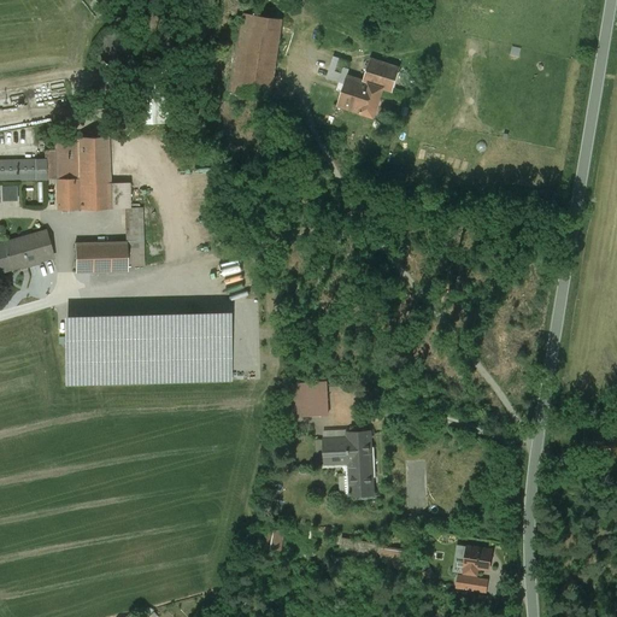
[(282,19),(242,12),(231,92),(271,98),(282,19)]
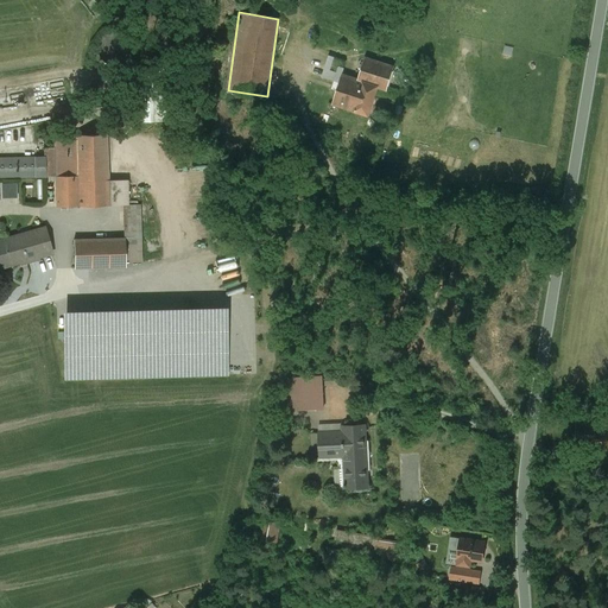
[(344,61),(330,57),(327,70),(340,75),(344,61)]
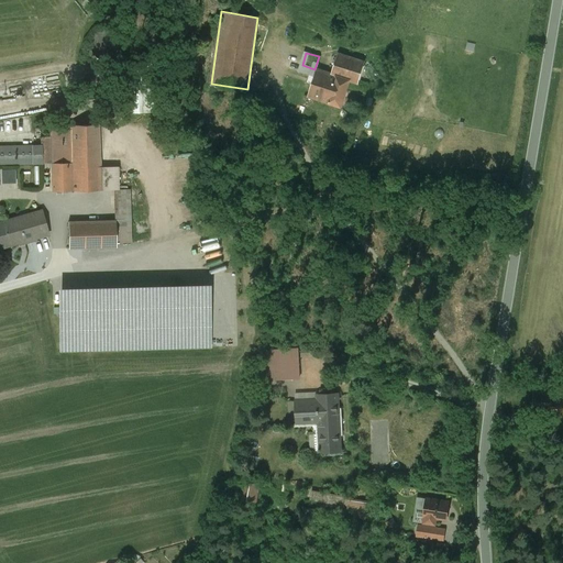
[(364,62),(338,54),(332,72),(316,67),(307,98),(339,108),(348,81),(357,84),(364,62)]
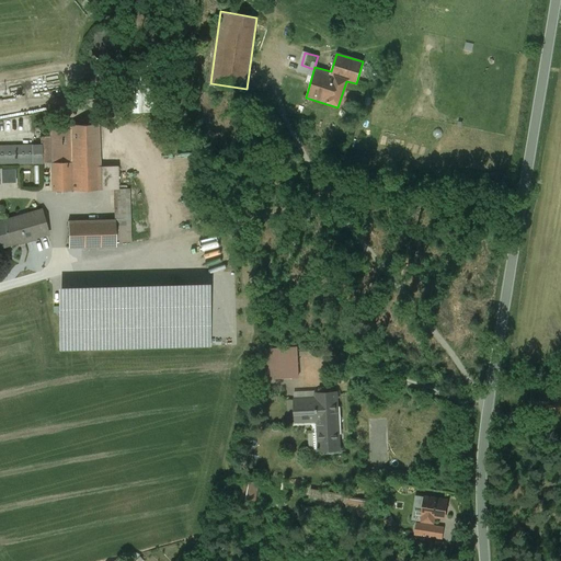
[(151,61),(126,63),(127,112),(151,113),(151,61)]
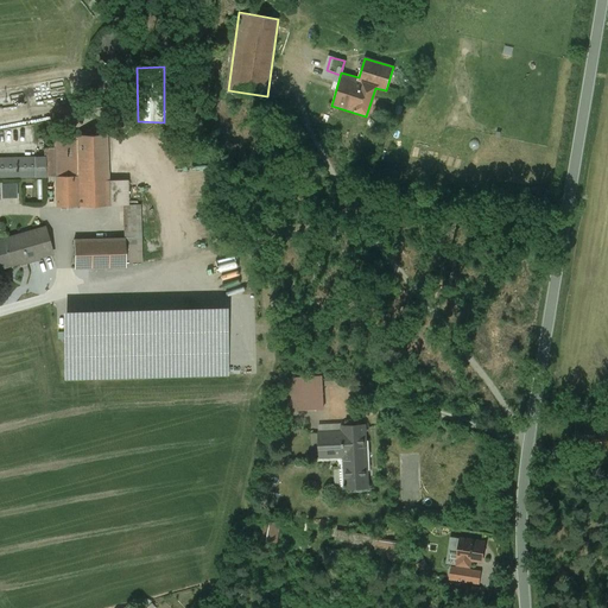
[(107,134),(56,135),(57,207),(108,206),(107,134)]
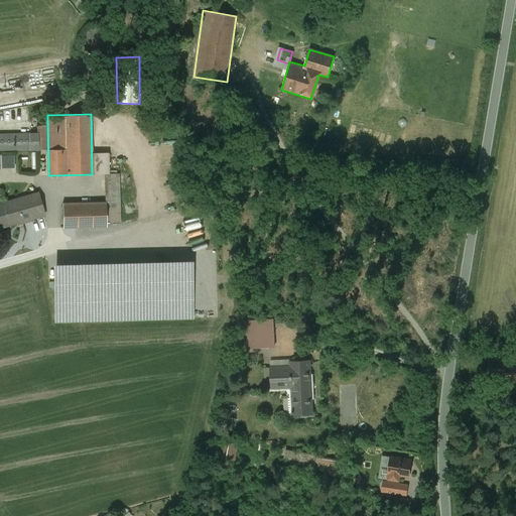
[(0,150),(38,150),(38,133),(0,133),(0,150)]
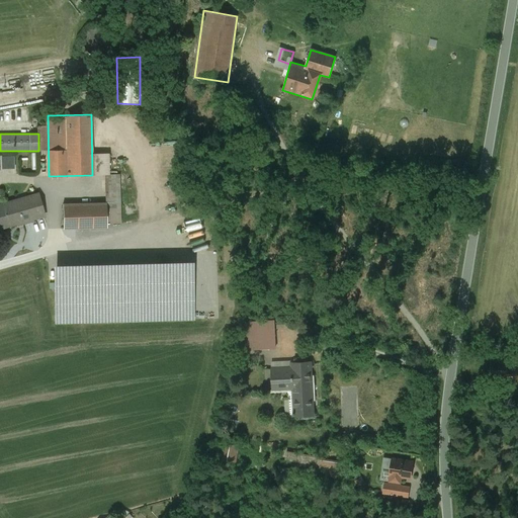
[(4,168),(17,167),(17,155),(4,156),(4,168)]
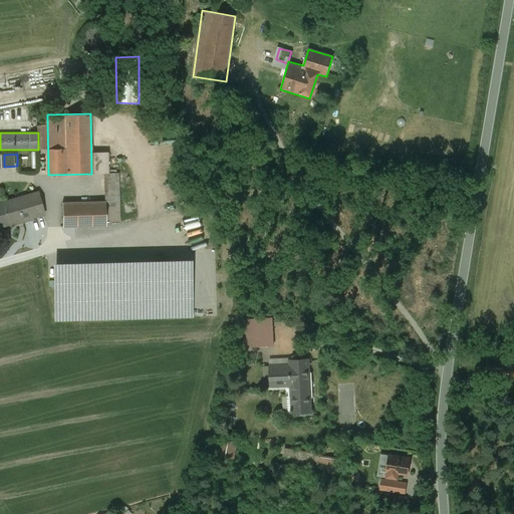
[(104,202),(64,202),(64,226),(105,226),(105,222),(118,221),(118,173),(104,173),(104,202)]
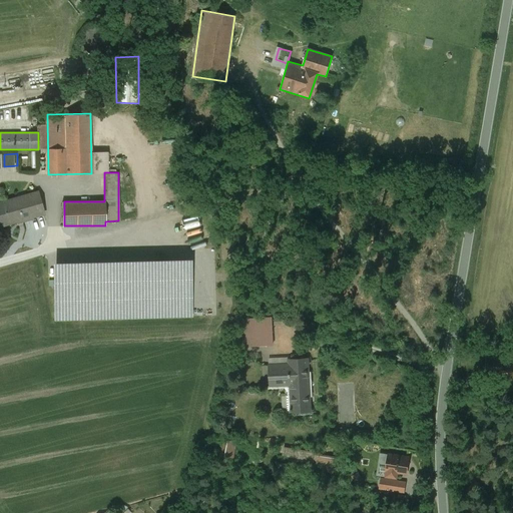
[(38,192),(0,202),(0,225),(22,219),(22,220),(33,217),(33,216),(44,213),(38,192)]
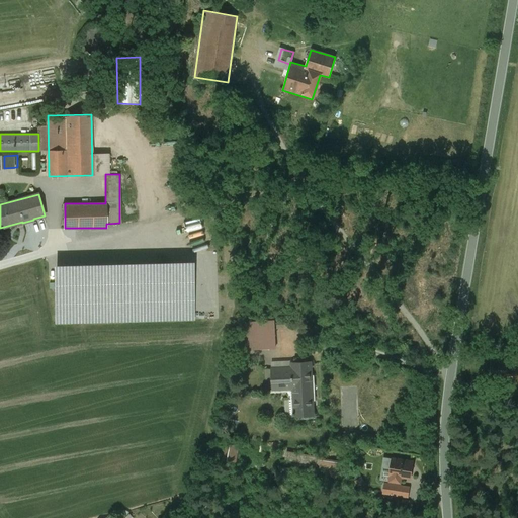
[(194,229),(209,225),(208,221),(202,222),(201,217),(192,219),(194,229)]
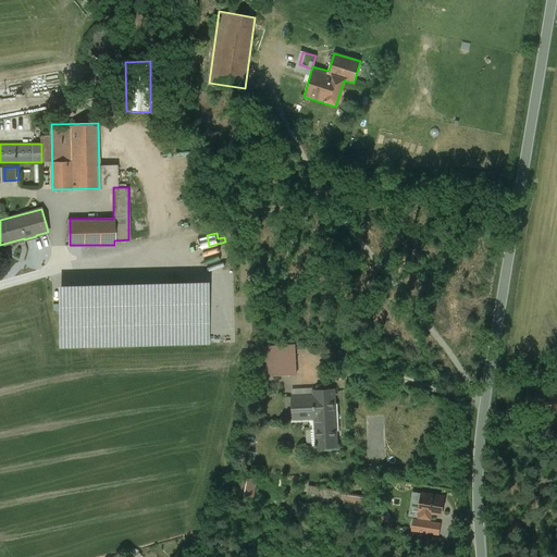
[(207,282),(58,286),(60,349),(209,344),(207,282)]
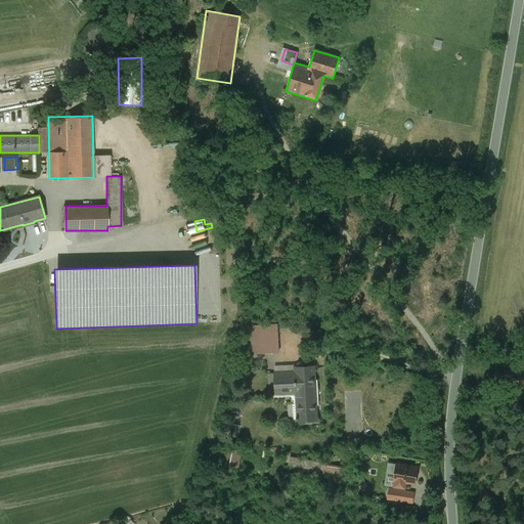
[(250,354),(279,353),(277,324),(249,326),(250,354)]
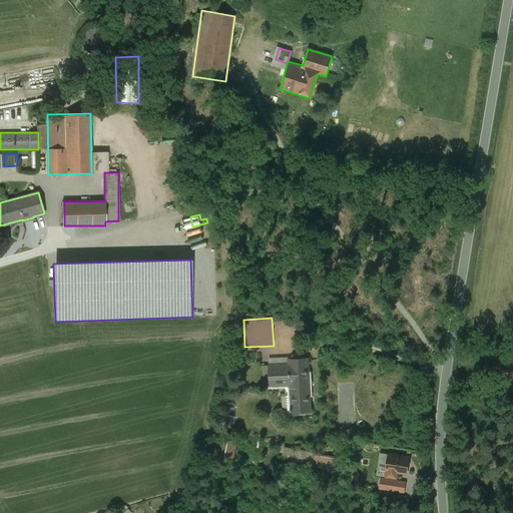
[(289,365),(270,366),(270,387),(290,386),(292,414),(314,413),(312,359),(288,360),(289,365)]
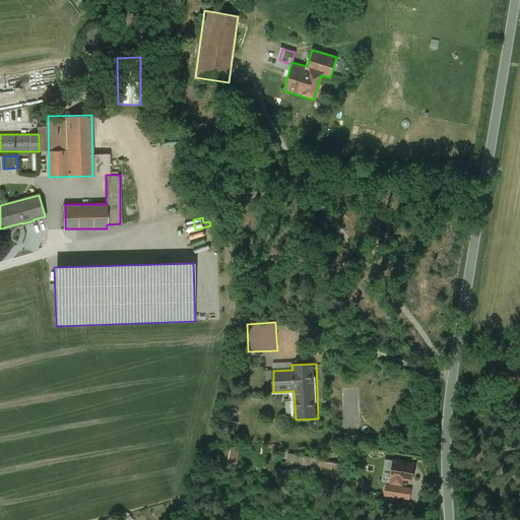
[(243,444),(226,440),(221,461),(238,464),(243,444)]
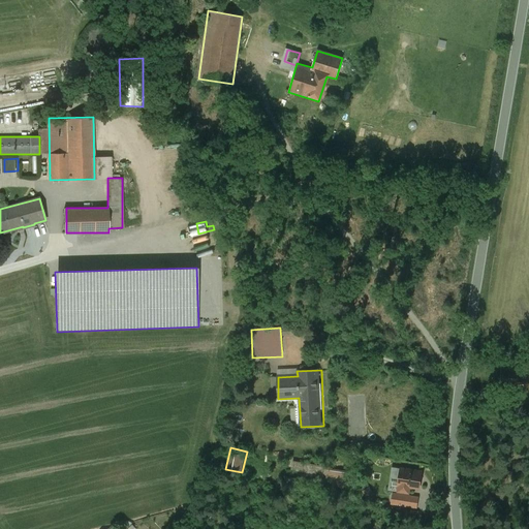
[(305,474),(307,463),(296,461),(293,472),(305,474)]
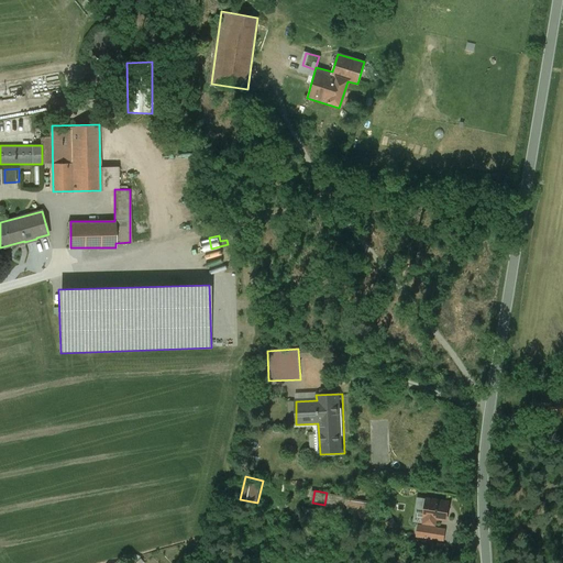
[(427,498),(423,517),(424,517),(423,523),(435,526),(437,519),(446,520),(449,503),(427,498)]
